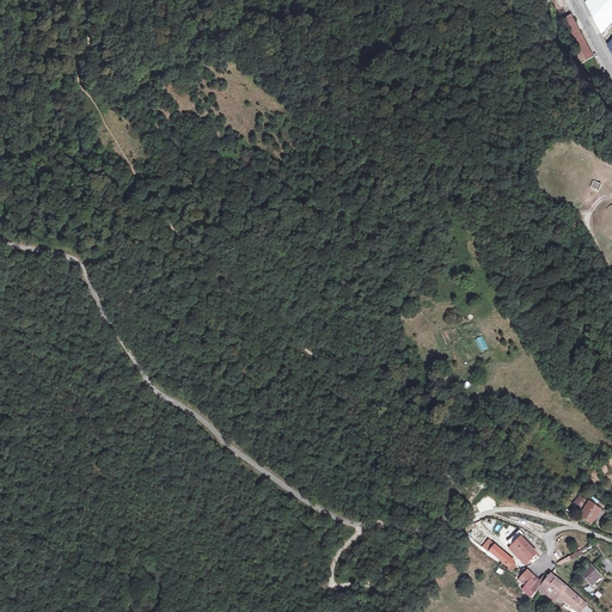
[(611,22),(611,0),(587,0),(586,2),(603,34),(611,22)]
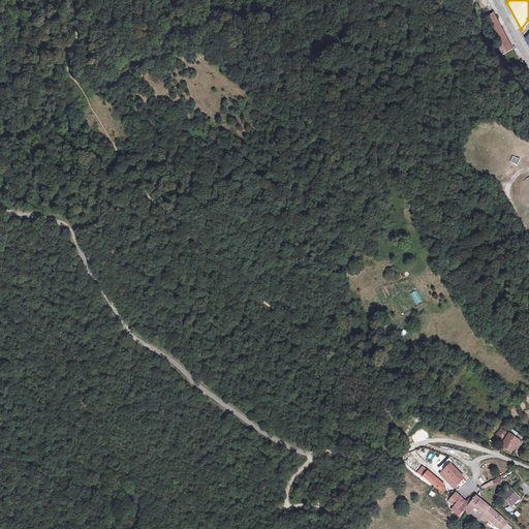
[(501,55),(514,49),(512,47),(494,11),(481,18),(501,55)]
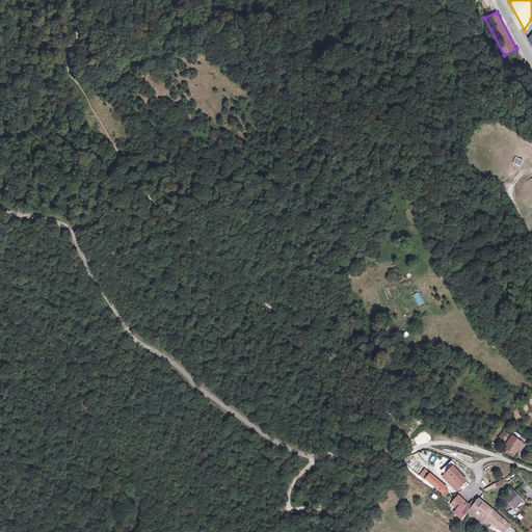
[(531,178),(531,179),(529,180),(527,182),(526,183),(525,185),(524,186),(523,188),(523,189),(523,191),(522,193),(522,195),(523,197),(523,198),(524,201),(525,201),(526,203),(526,204),(528,205),(530,206),(531,207),(531,178)]
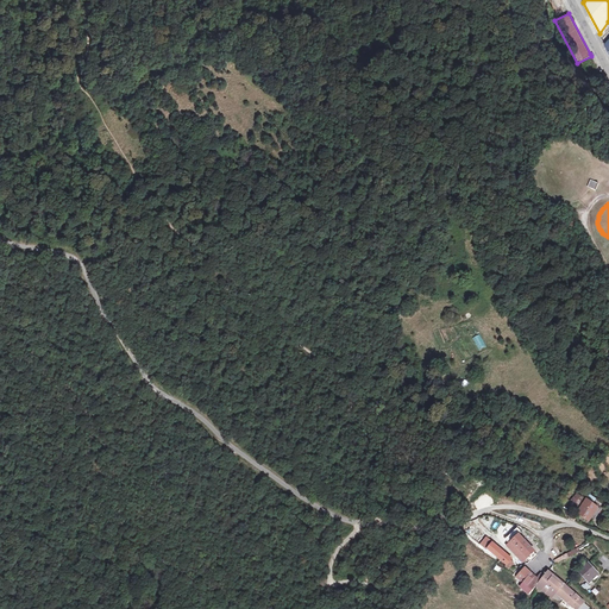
[(579,508),(585,498),(577,493),(570,501),(579,508)]
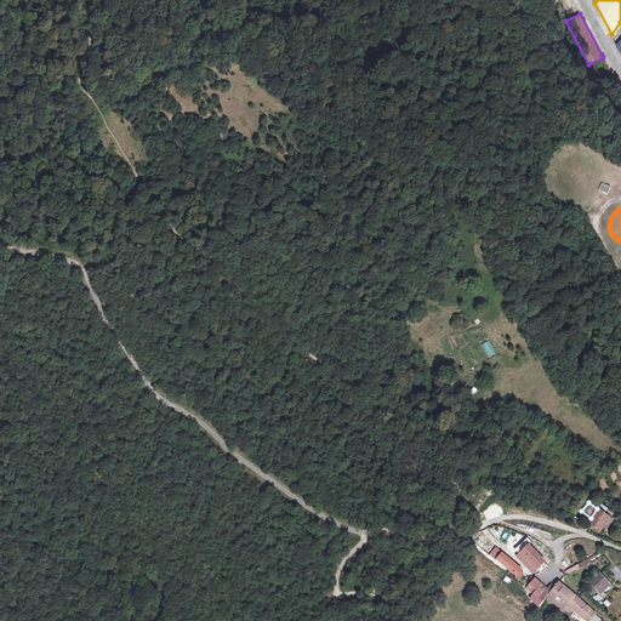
[(588,522),(600,533),(610,518),(609,517),(598,508),(597,507),(597,508),(591,518),(588,522)]
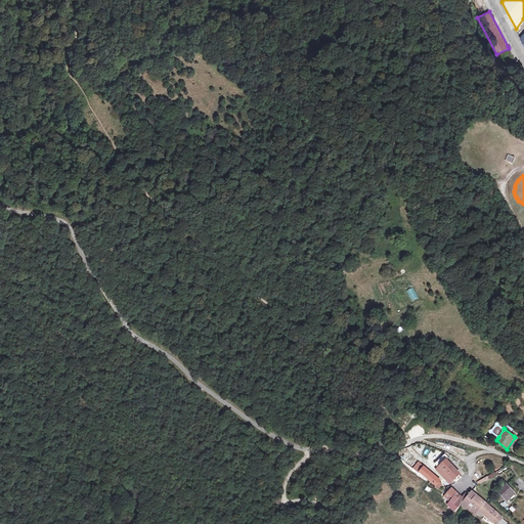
[(435,464),(437,467),(446,459),(448,456),(445,453),(435,464)]
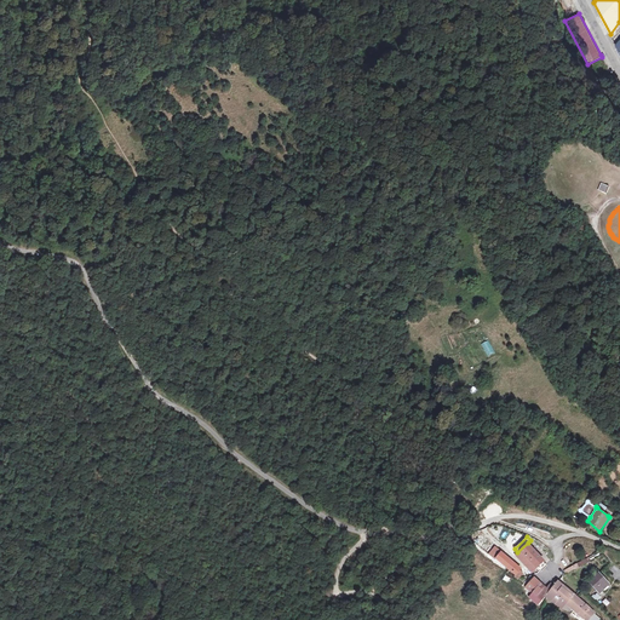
[(515,554),(532,572),(537,568),(544,562),(544,561),(528,543),(517,552),(515,554)]
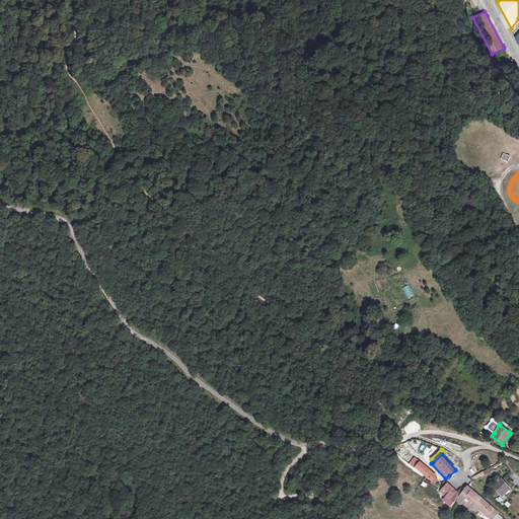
[(415,468),(420,463),(414,458),(409,462),(415,468)]
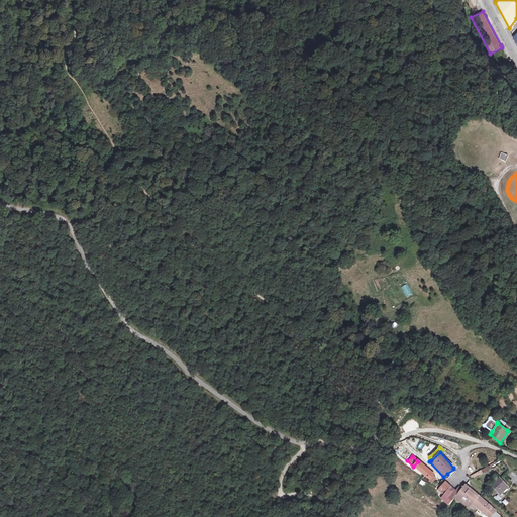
[(418,461),(413,467),(428,481),(429,481),(433,476),(435,474),(420,459),(418,461)]
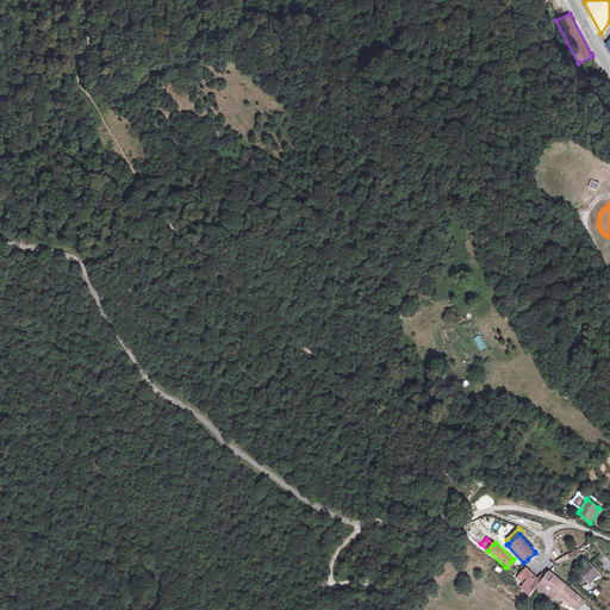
[(539,556),(535,553),(528,559),(531,562),(539,556)]
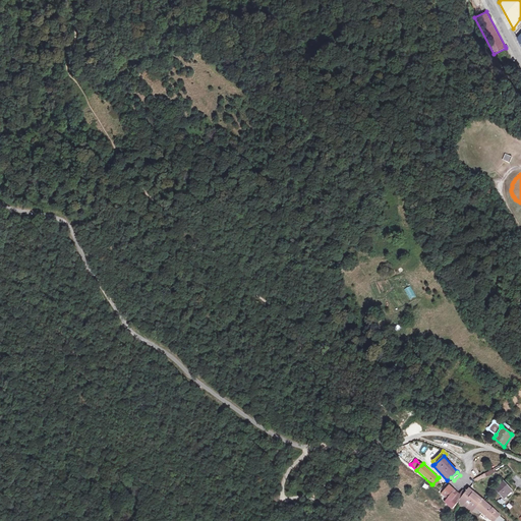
[(513,490),(503,481),(495,489),(504,500),(513,490)]
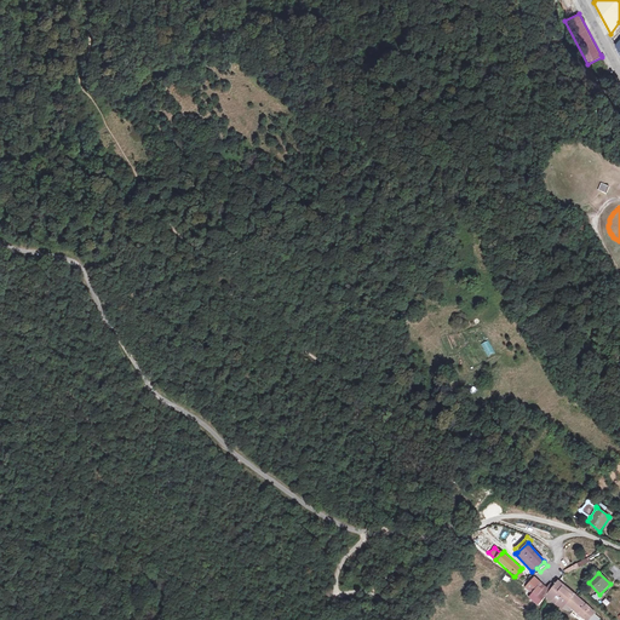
[(526,587),(533,593),(541,584),(534,577),(526,587)]
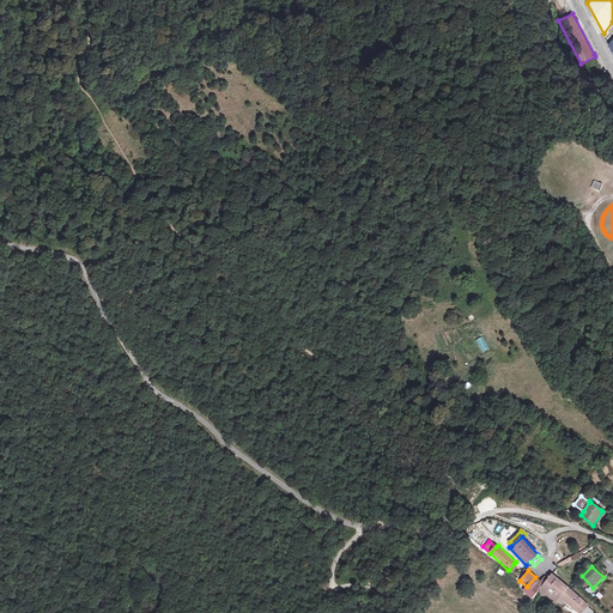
[(553,602),(558,596),(566,587),(552,574),(544,583),(538,590),(553,602)]
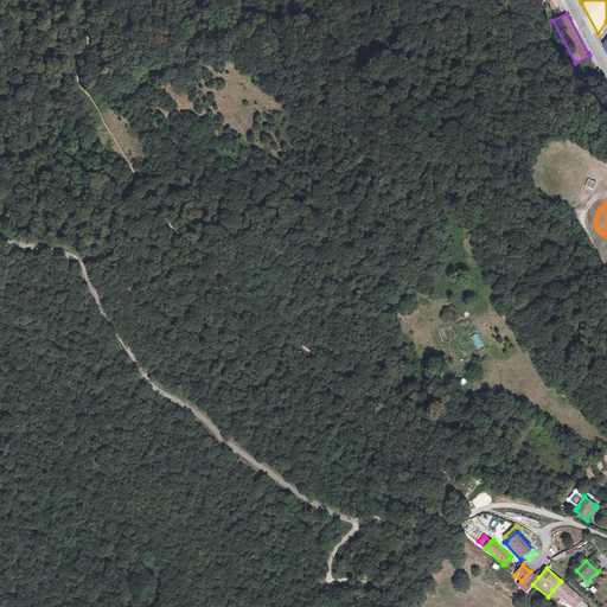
[(530,572),(522,581),(518,585),(526,592),(532,585),(538,577),(530,572)]
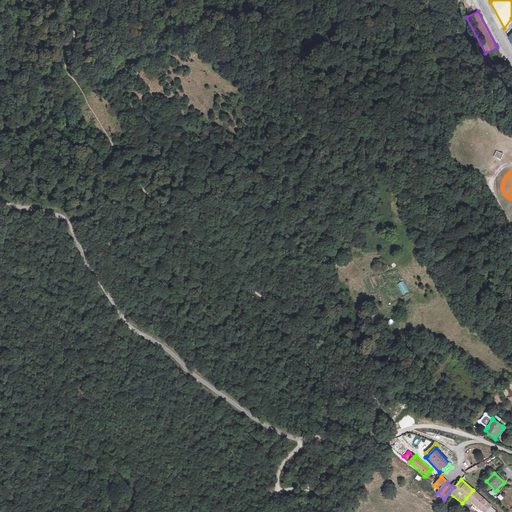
[(473,490),(466,498),(483,511),(485,511),(491,506),(473,490)]
